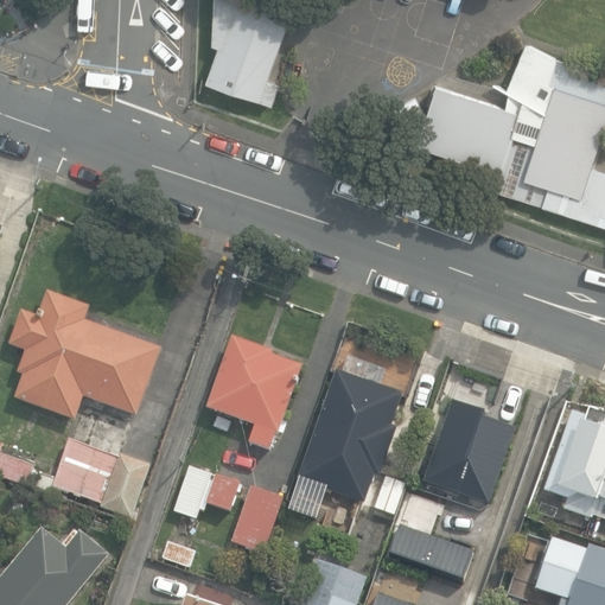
[(205,80),(272,103),(279,81),(267,76),(291,8),(271,0),(214,0),(211,42),(218,44),(205,80)]
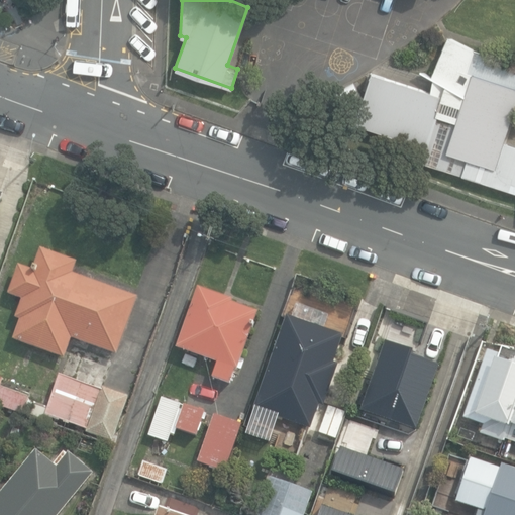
[(514,142),(502,139),(514,99),(514,62),(444,36),(428,75),(429,89),(371,71),(354,120),(423,142),(418,158),(514,189),(514,142)]
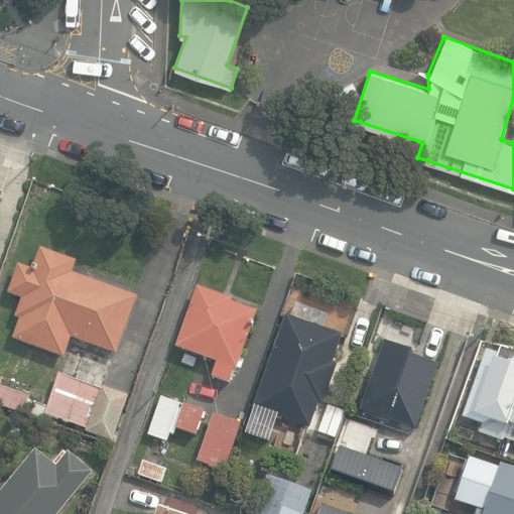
[(10,332),(60,350),(68,330),(113,347),(133,289),(69,266),(74,255),(37,242),(30,262),(16,257),(6,286),(19,291),(12,310),(17,312),(10,332)]
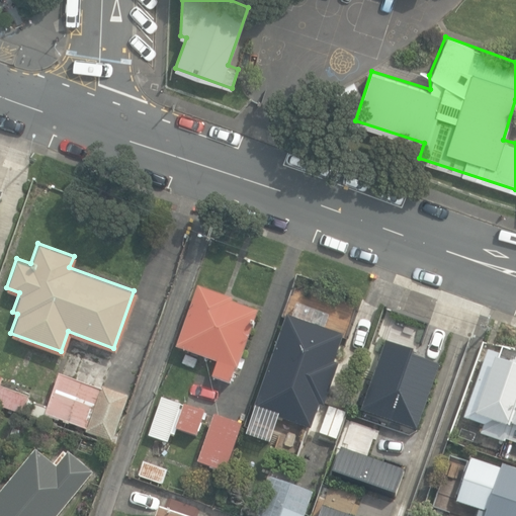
[(257,308),(196,285),(175,346),(216,360),(210,374),(231,381),(257,308)]
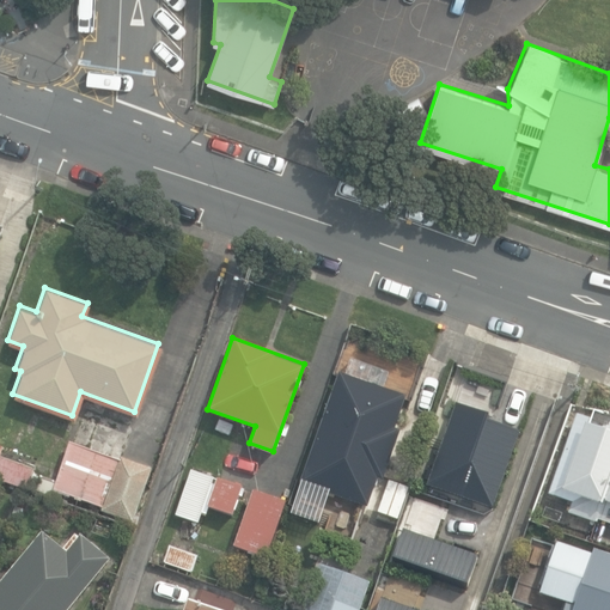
[(300,482),(366,506),(377,477),(382,479),(400,429),(395,428),(406,396),(340,372),(300,482)]
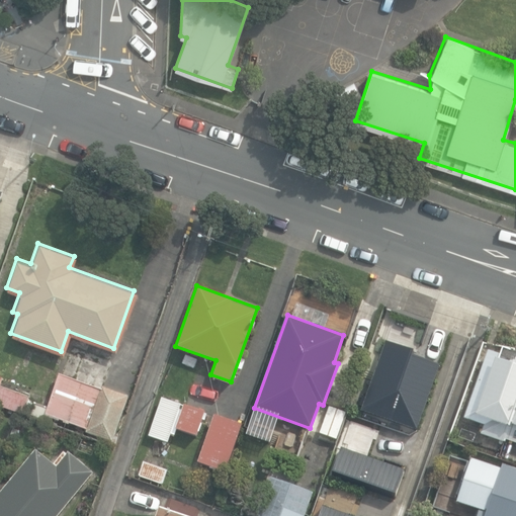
[(414,350),(385,340),(360,410),(417,430),(439,364),(416,356),(412,355),(414,350)]
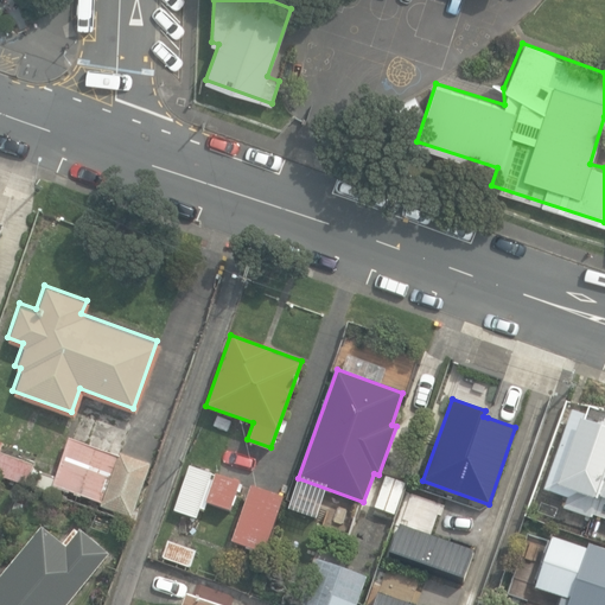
[(604,422),(570,411),(543,490),(565,497),(561,507),(604,521),(604,422)]
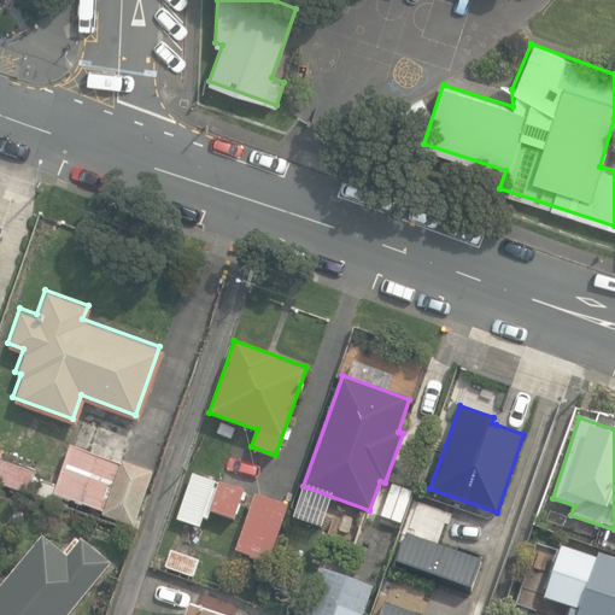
[(103,514),(133,525),(152,470),(122,460),(121,463),(70,446),(53,492),(104,510),(103,514)]
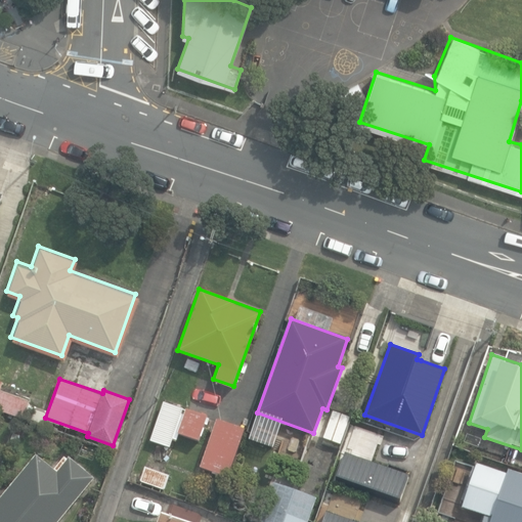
[(0,409),(23,418),(30,401),(0,390),(0,388),(3,381),(0,380),(0,409)]
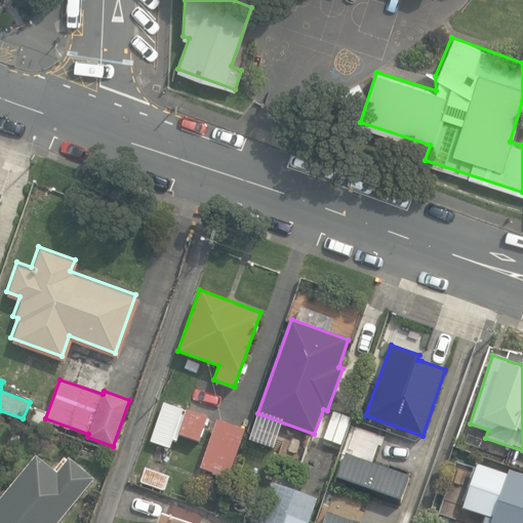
[(150,441),(170,447),(175,433),(199,441),(207,416),(164,401),(150,441)]
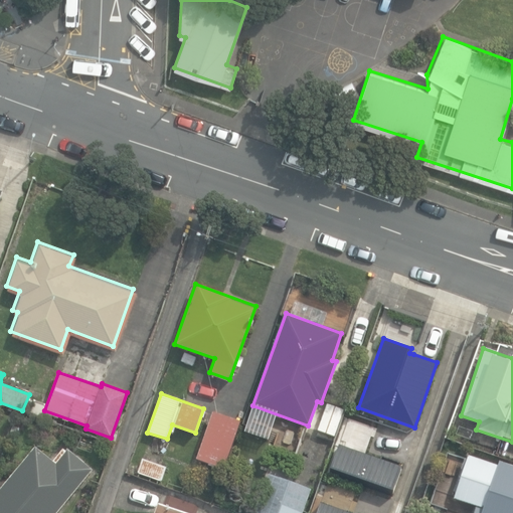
[(197,459),(224,468),(240,421),(213,411),(197,459)]
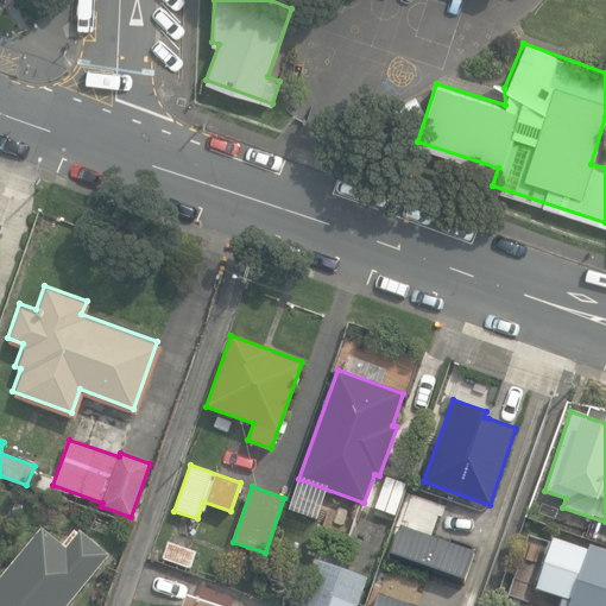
[(390,557),(462,582),(474,550),(401,524),(390,557)]
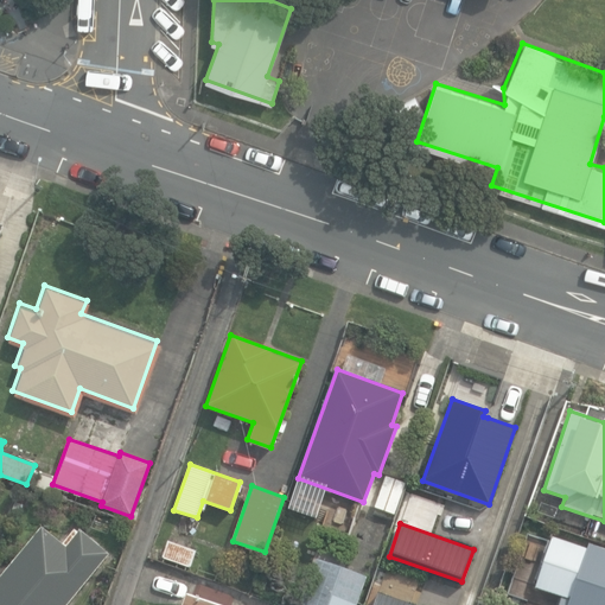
[(64,604),(109,553),(81,528),(64,547),(43,528),(0,577),(0,604),(64,604)]
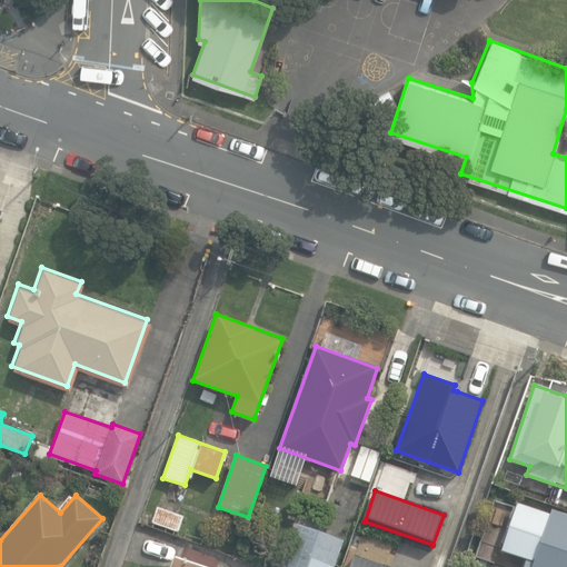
[(546,514),(515,504),(499,553),(531,563),(529,566),(566,566),(566,514),(548,508),(546,514)]
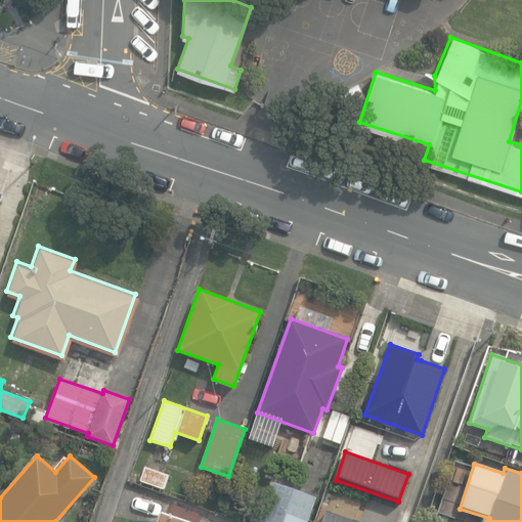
[(140,480),(165,488),(169,475),(145,466),(140,480)]
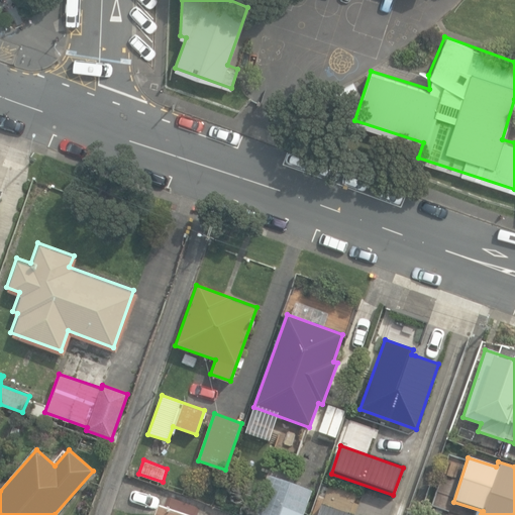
[(253,514),(256,514),(302,514),(311,490),(268,474),(253,514)]
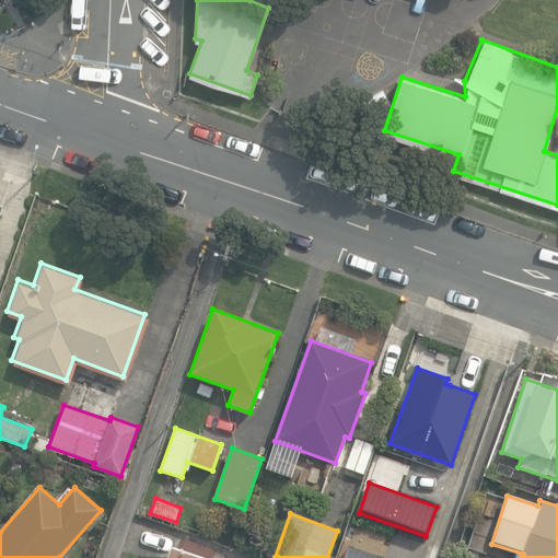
[(169,557),(204,557),(173,546),(169,557)]
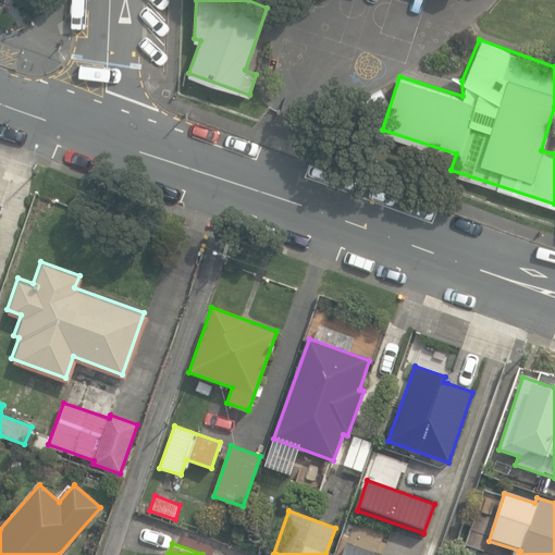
[(380,554),(346,543),(341,554),(380,554)]
